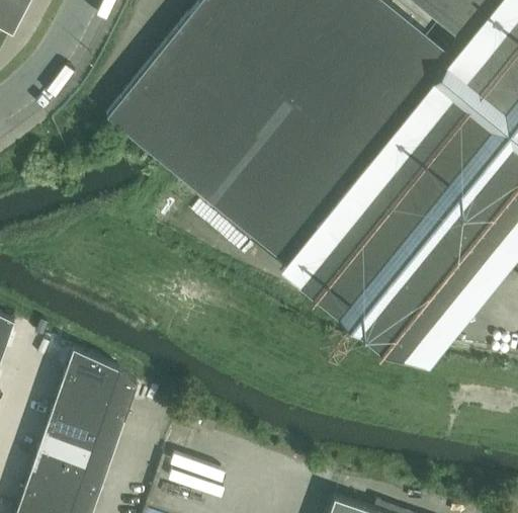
[(0,0),(0,26),(12,32),(28,0),(0,0)]
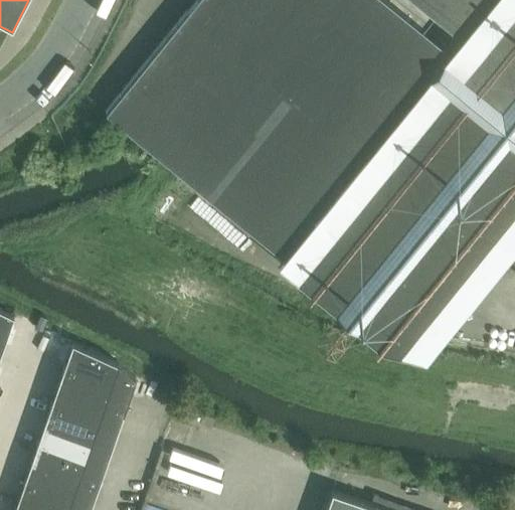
[(380,0),(199,0),(106,117),(287,264),(453,58),(380,0)]
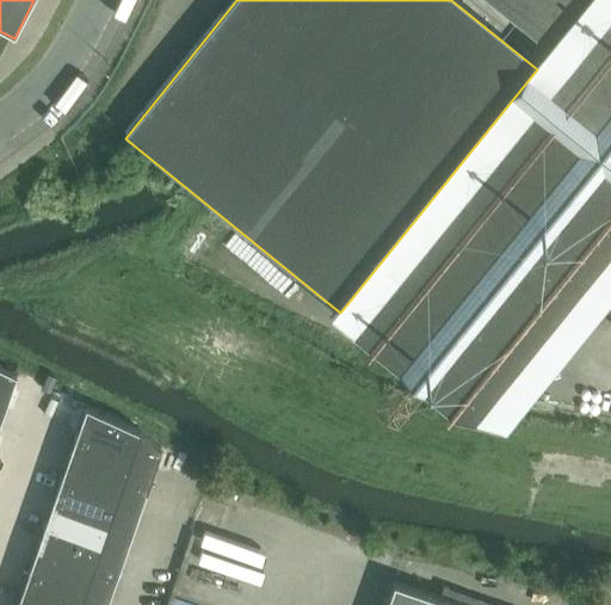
[(537,69),(340,313),(488,442),(610,289),(610,0),(593,0),(550,54),(537,69)]
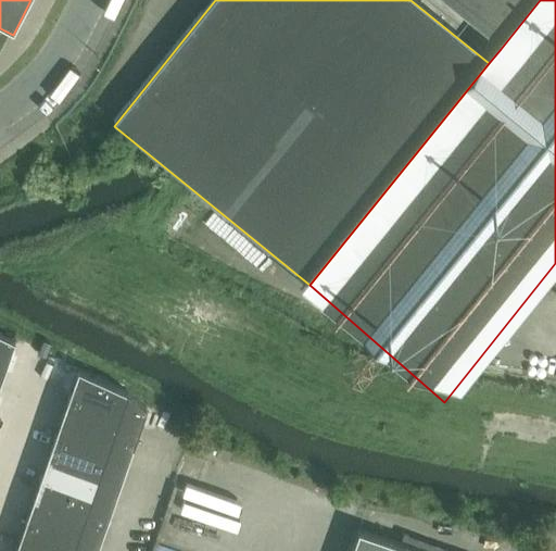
[(441,0),(501,49),(540,0),(441,0)]
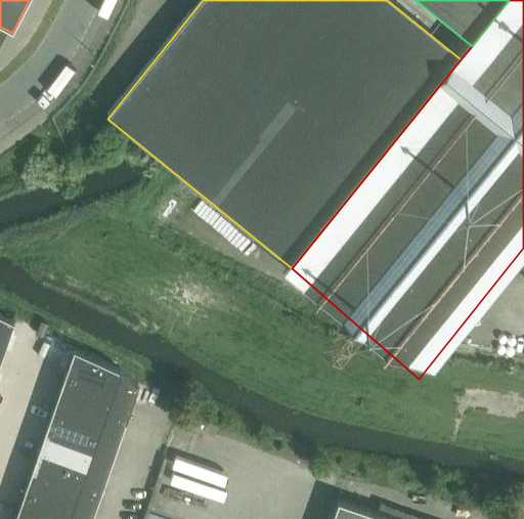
[(0,317),(0,363),(13,325),(0,317)]
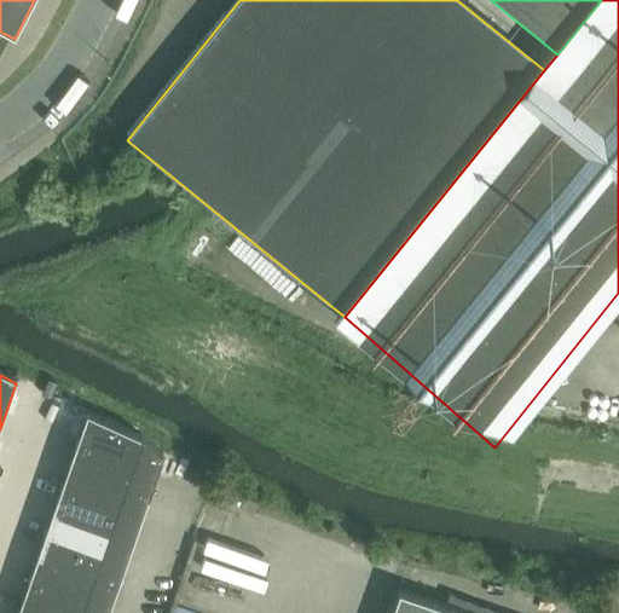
[(87,416),(18,612),(110,612),(163,460),(142,441),(87,416)]
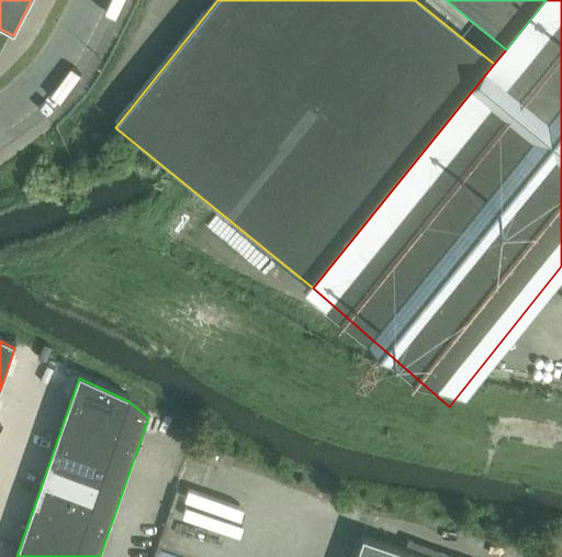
[(407,556),(404,555),(362,541),(356,556),(407,556)]
